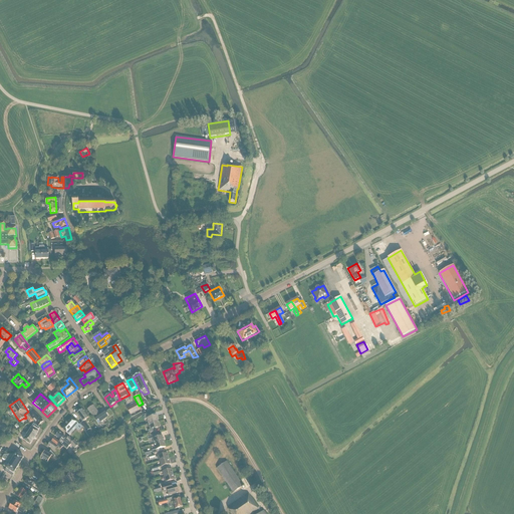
[(126,409),(131,415),(141,410),(137,403),(126,409)]
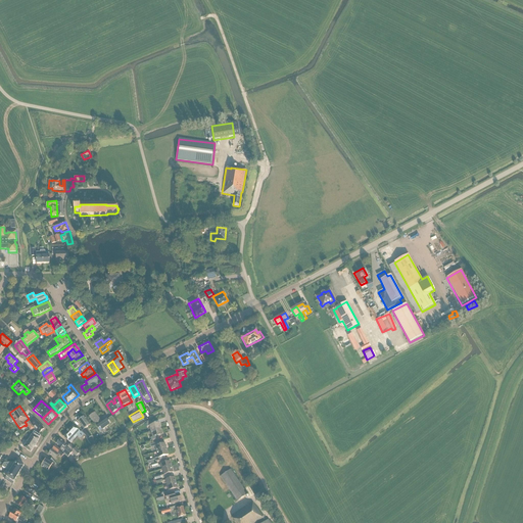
[(107,420),(101,424),(99,420),(100,420),(95,413),(89,417),(100,432),(110,424),(107,420)]
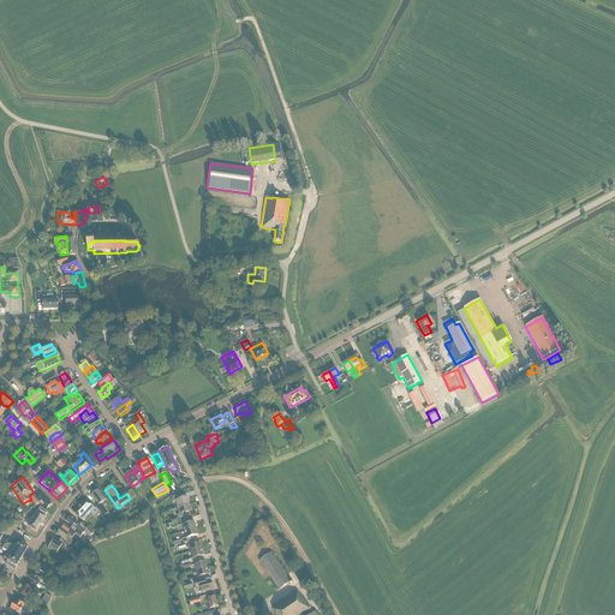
[(100,490),(91,496),(99,506),(96,507),(103,517),(107,514),(101,505),(107,500),(100,490)]
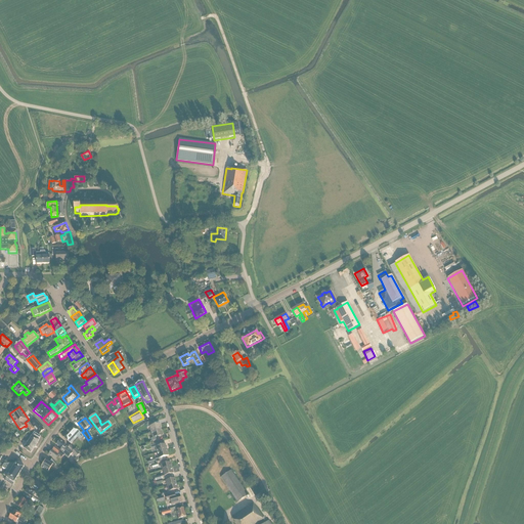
[(26,424),(27,426),(31,432),(34,430),(35,429),(36,430),(40,426),(36,422),(32,426),(29,422),(26,424)]
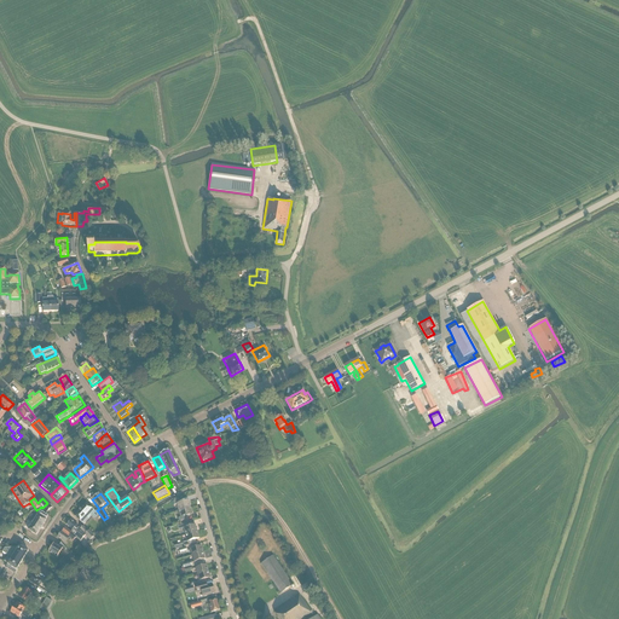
[(179,512),(190,508),(189,501),(180,503),(179,499),(173,502),(174,505),(177,504),(179,512)]
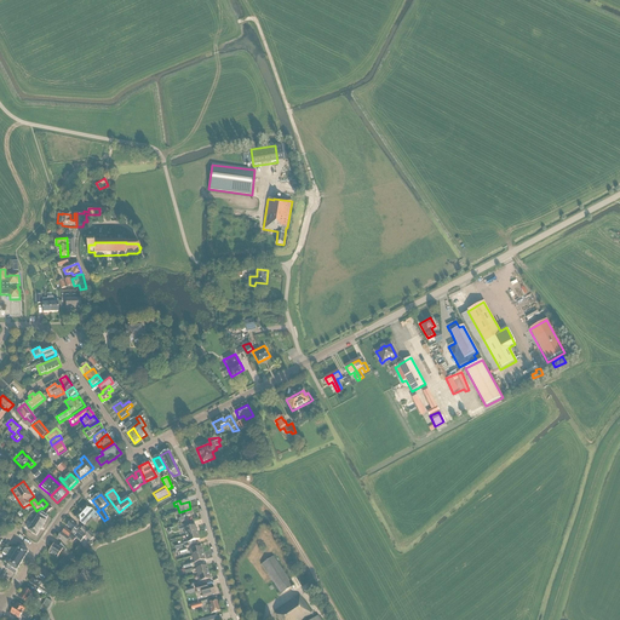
[(52,509),(47,504),(42,509),(41,507),(40,509),(41,509),(46,514),(52,509)]
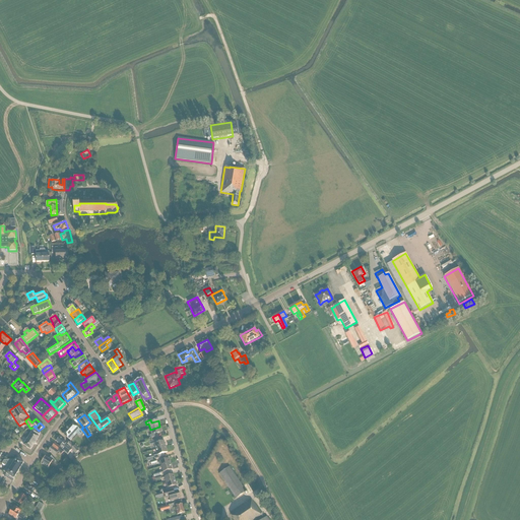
[(72,423),(68,428),(71,431),(70,432),(75,436),(80,430),(72,423)]
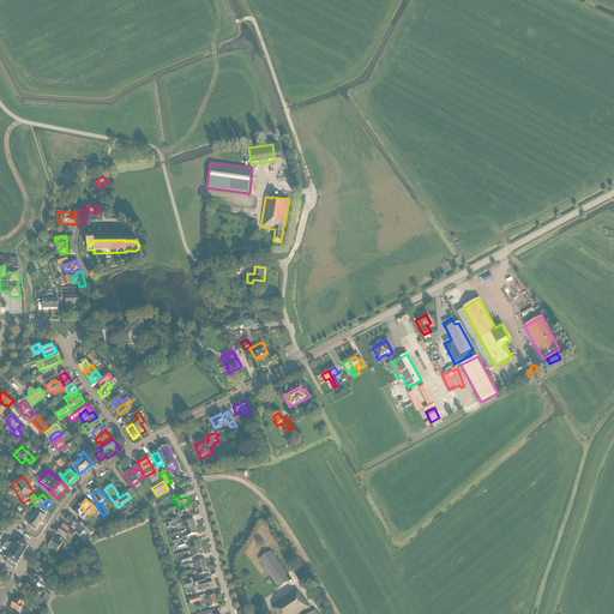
[(191,510),(188,504),(178,507),(179,513),(176,515),(178,518),(184,516),(182,512),(191,510)]
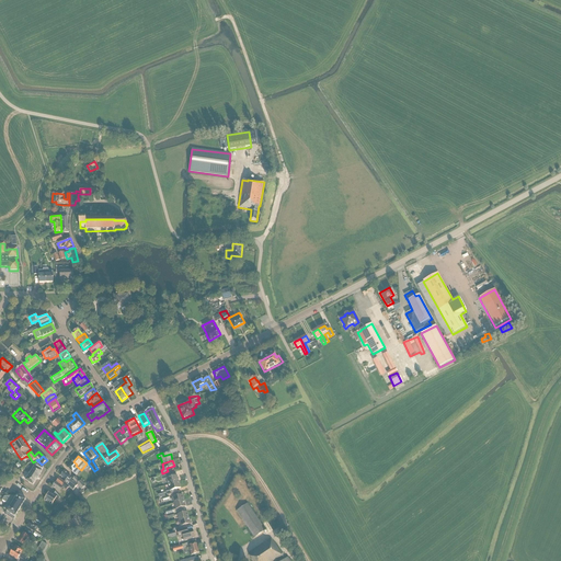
[(77,465),(73,461),(67,468),(76,476),(81,470),(76,466),(77,465)]
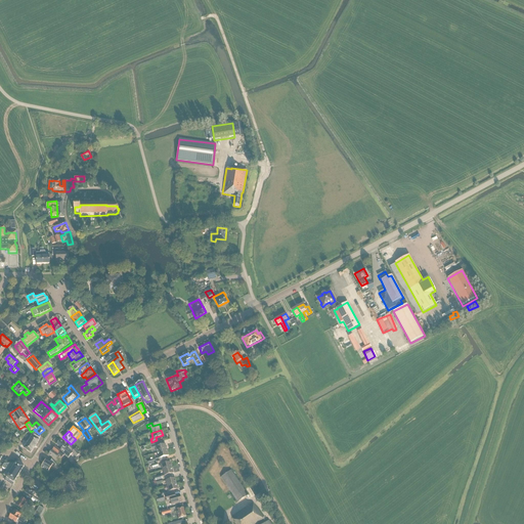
[(40,437),(34,433),(32,436),(27,444),(23,441),(19,446),(24,448),(31,453),(34,448),(36,445),(39,440),(40,437)]
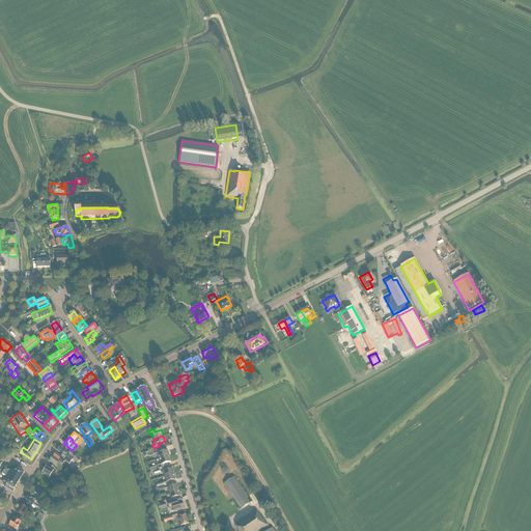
[(65,460),(65,462),(70,465),(74,459),(70,456),(66,454),(67,453),(65,451),(65,450),(61,447),(57,451),(62,454),(61,456),(65,460)]
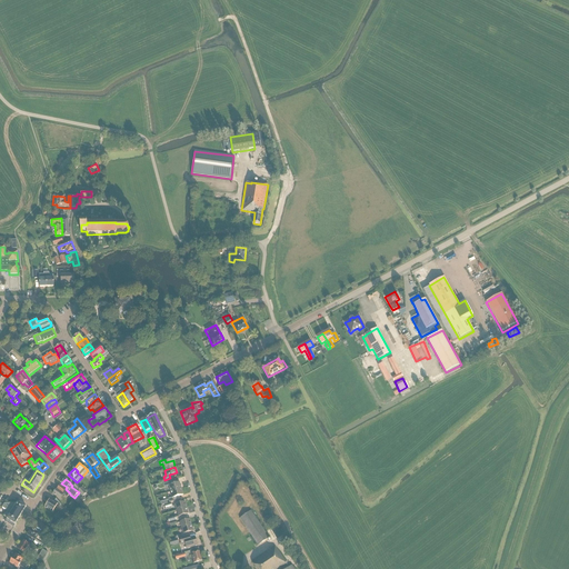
[(170,492),(181,489),(179,482),(172,485),(171,481),(166,483),(167,487),(169,486),(170,492)]
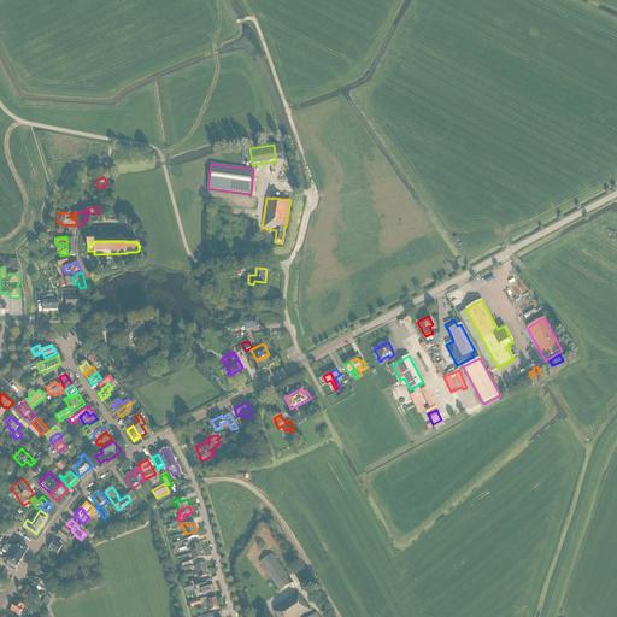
[(88,530),(83,524),(80,528),(87,535),(89,539),(94,535),(89,529),(88,530)]
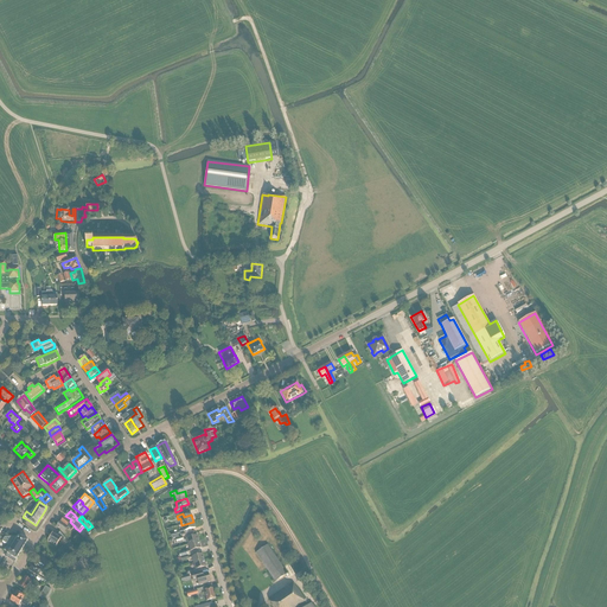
[(75,528),(69,522),(64,518),(57,528),(64,532),(68,528),(71,531),(75,528)]
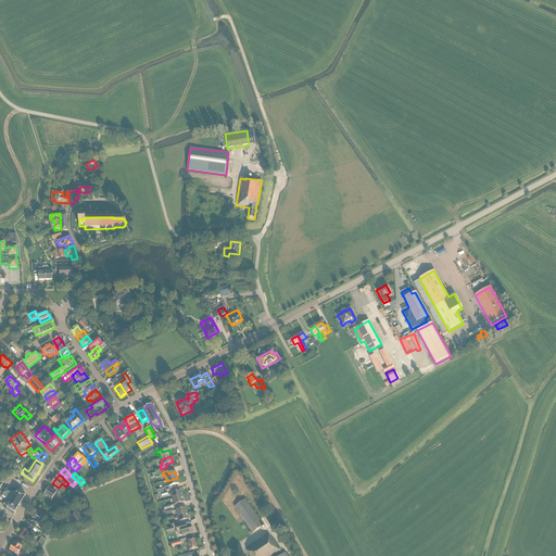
[(179,483),(177,478),(166,481),(168,487),(166,488),(167,491),(173,489),(172,485),(179,483)]
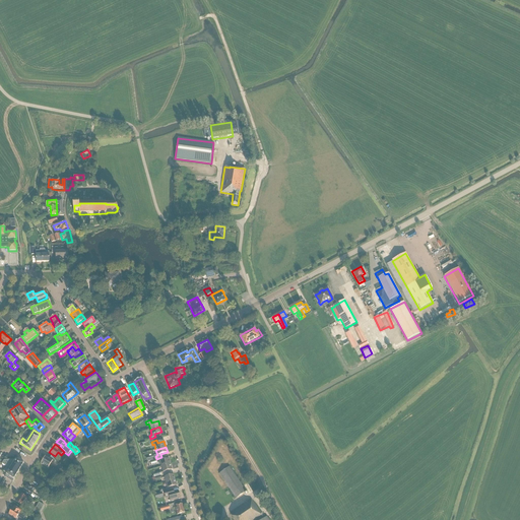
[(50,458),(46,456),(41,464),(48,468),(53,461),(55,462),(56,461),(51,456),(50,458)]
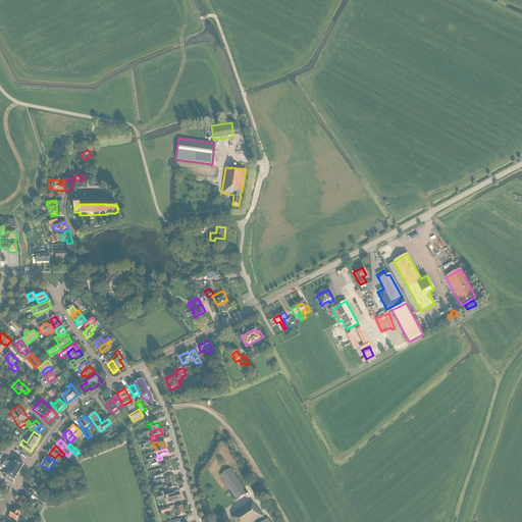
[(24,465),(18,462),(4,462),(2,466),(6,469),(3,473),(7,476),(6,476),(14,481),(24,465)]
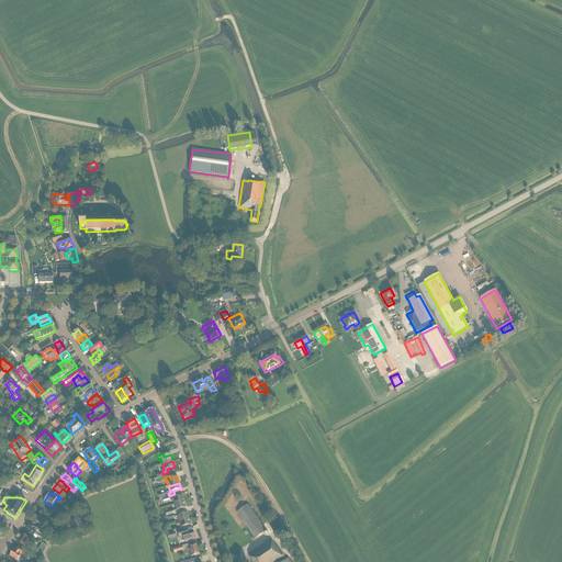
[(255,539),(266,531),(248,505),(237,513),(255,539)]
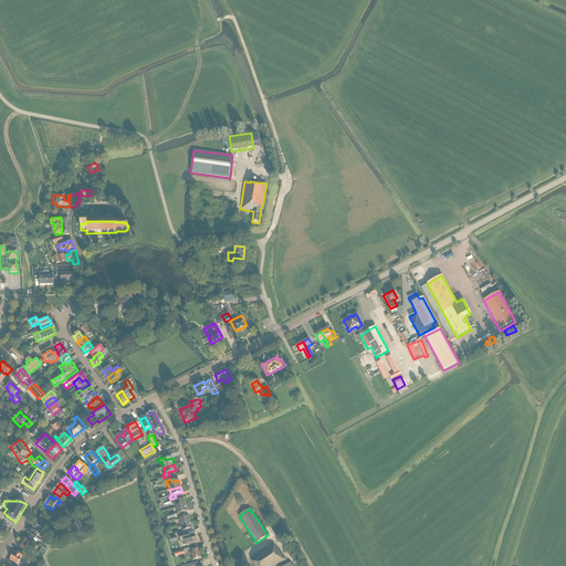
[(31,526),(28,532),(35,537),(38,534),(41,536),(42,534),(31,526)]
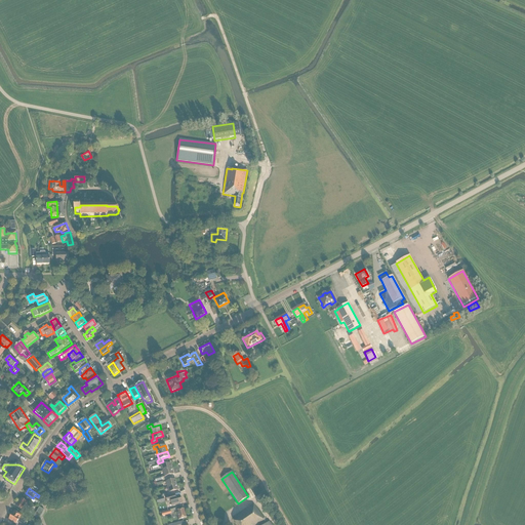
[(183,503),(180,496),(174,497),(173,494),(165,496),(167,503),(171,502),(172,507),(183,503)]
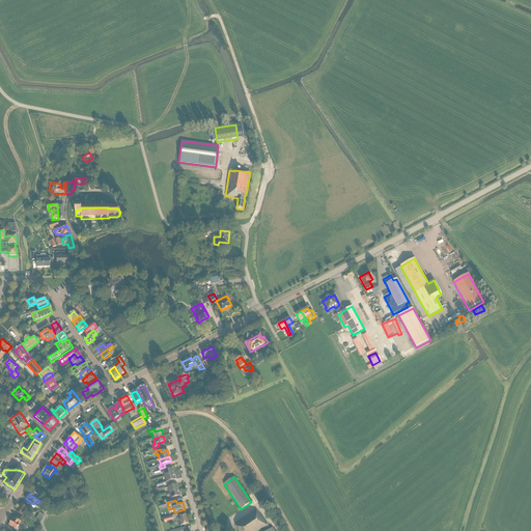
[(24,516),(29,509),(22,505),(17,512),(24,516)]
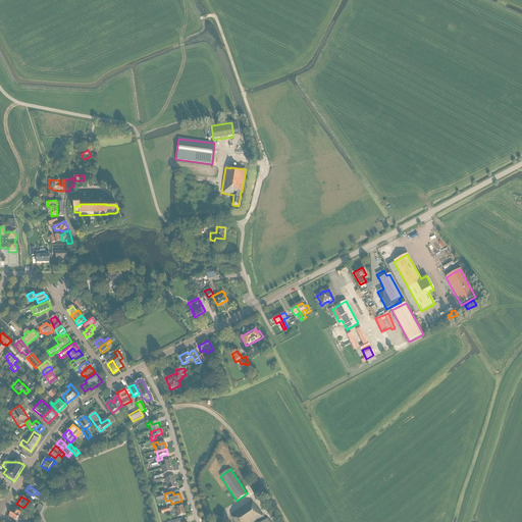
[(265,521),(253,502),(231,516),(235,521),(255,521),(257,521),(258,521),(269,521),(268,519),(265,521)]
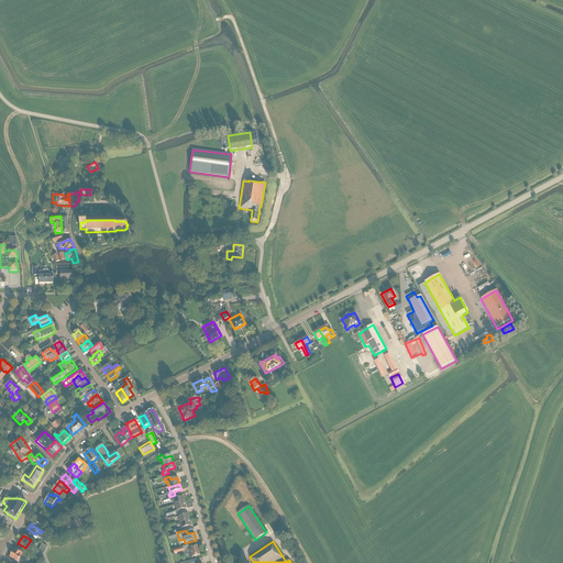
[(42,558),(47,548),(42,544),(36,554),(42,558)]
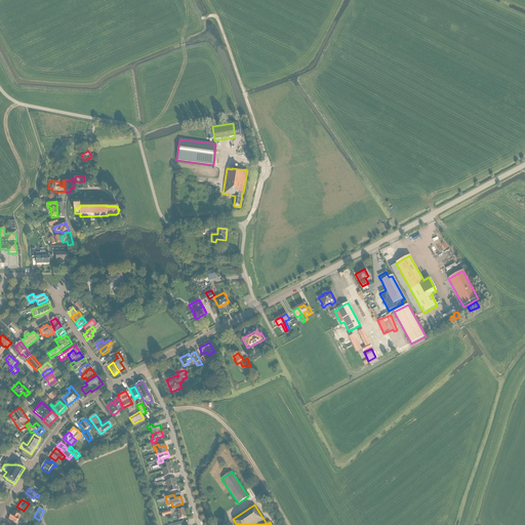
[(187,518),(184,509),(176,511),(179,520),(187,518)]
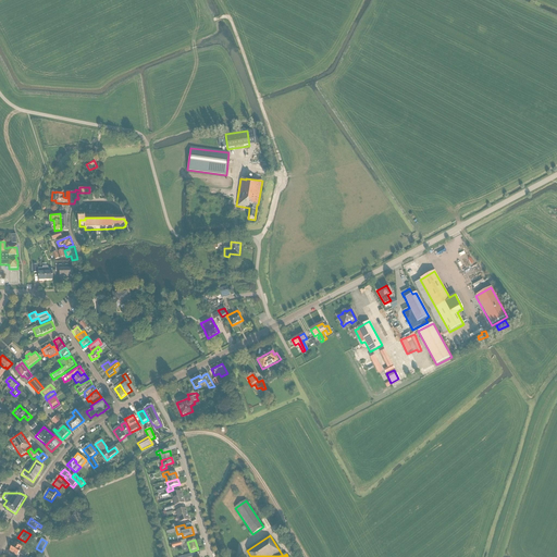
[(13,545),(12,546),(10,551),(14,554),(13,554),(16,556),(16,555),(17,556),(19,554),(24,556),(26,552),(22,548),(23,547),(15,542),(13,546),(13,545)]
